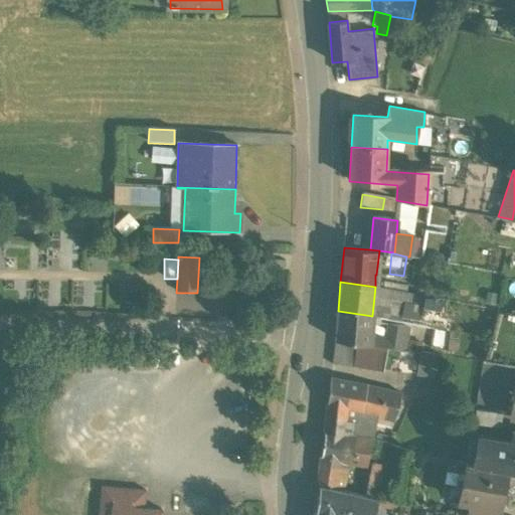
[(426,297),(375,287),(372,316),(420,325),(426,297)]
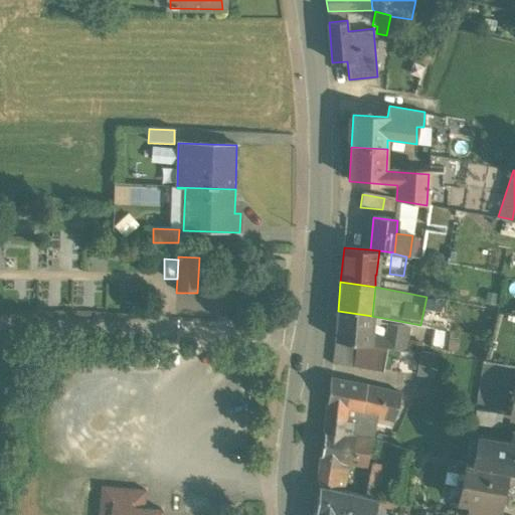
[(372,316),(338,311),(335,341),(357,344),(369,345),(370,337),(372,316)]
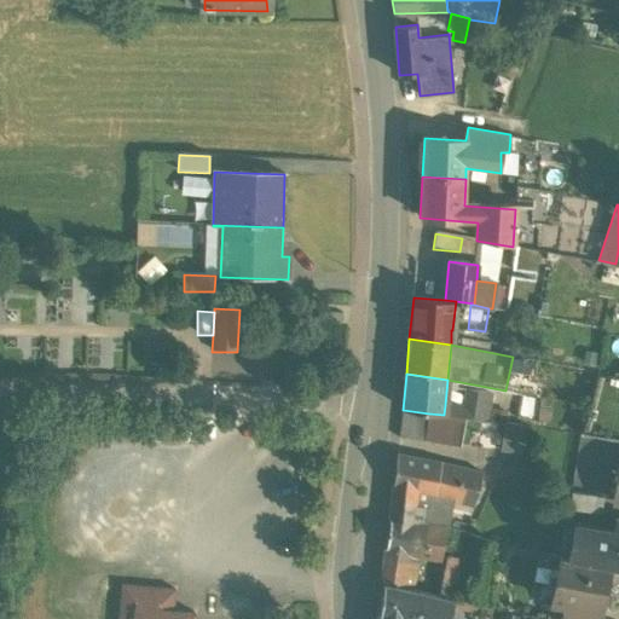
[(491,394),(467,391),(464,408),(445,405),(444,415),(466,418),(486,421),(491,394)]
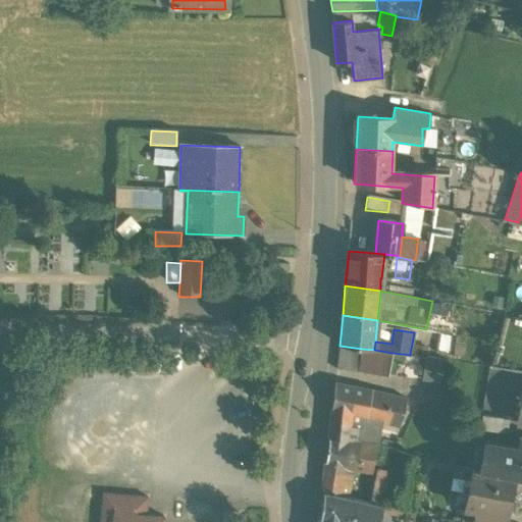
[(362,349),(340,346),(336,368),(359,371),(362,349)]
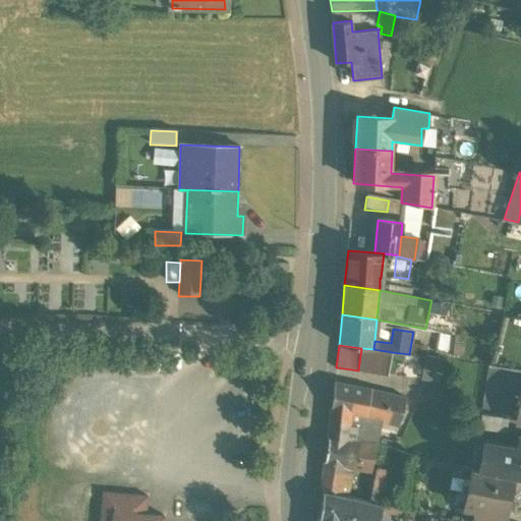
[(373,349),(361,348),(358,370),(387,377),(392,352),(373,349)]
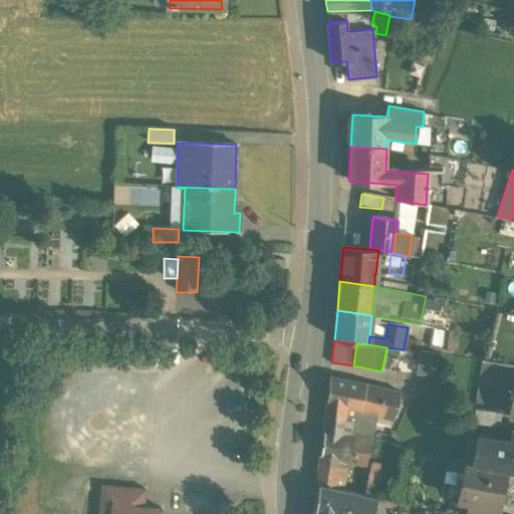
[(436,354),(420,352),(416,374),(432,376),(436,354)]
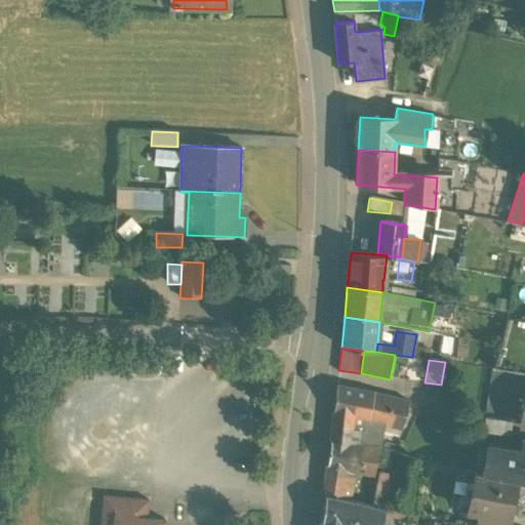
[(375,395),(336,387),(333,413),(352,416),(370,420),(375,395)]
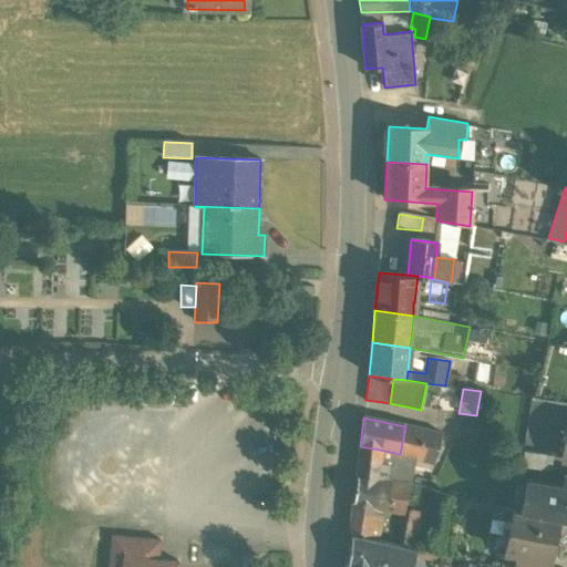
[(420,429),(405,426),(400,454),(415,457),(435,462),(442,434),(441,434),(441,433),(420,429)]
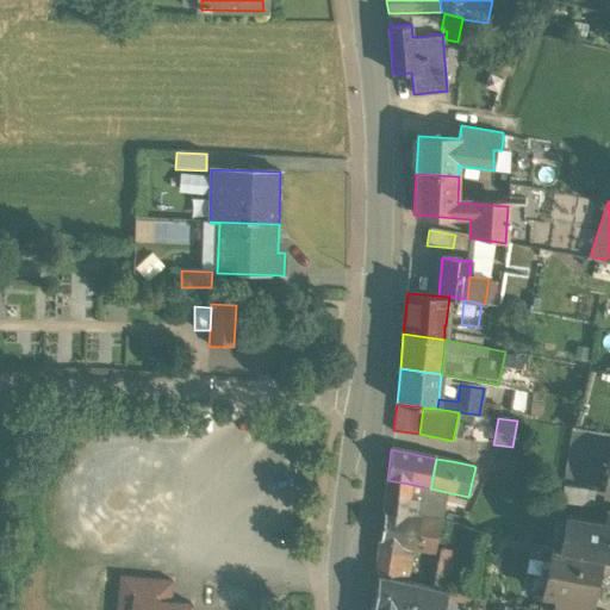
[(409,484),(387,480),(384,512),(405,516),(409,484)]
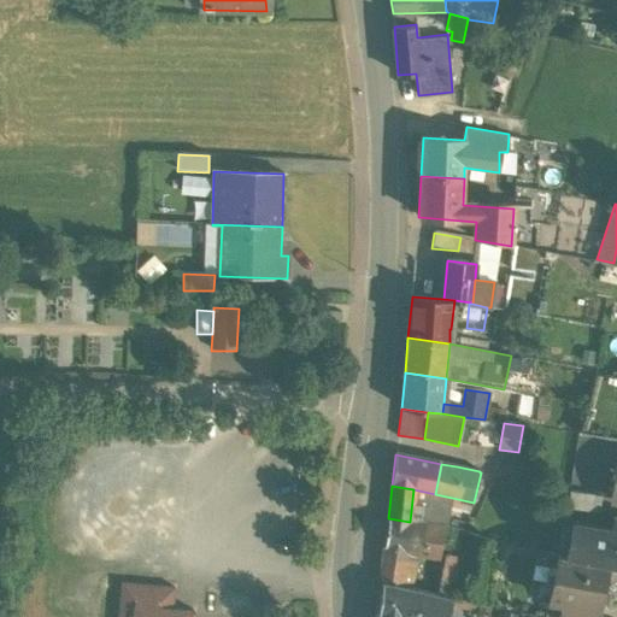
[(435,494),(413,489),(410,522),(445,527),(452,498),(435,494)]
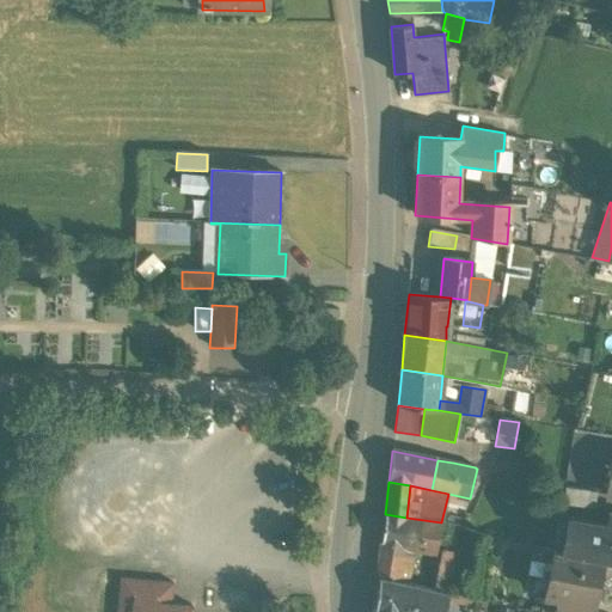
[(595,490),(564,485),(562,502),(593,507),(595,490)]
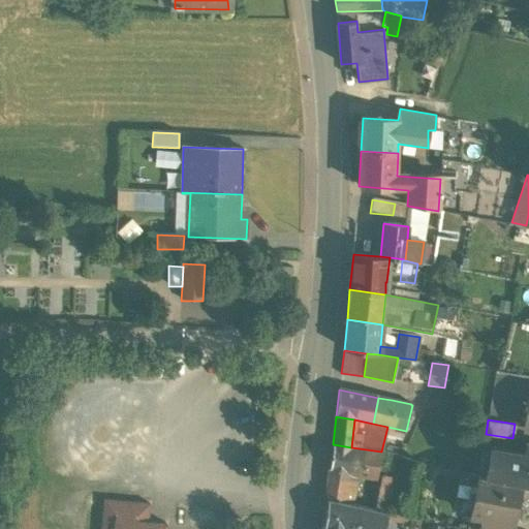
[(381,452),(351,447),(333,444),(331,469),(348,471),(377,476),(381,452)]
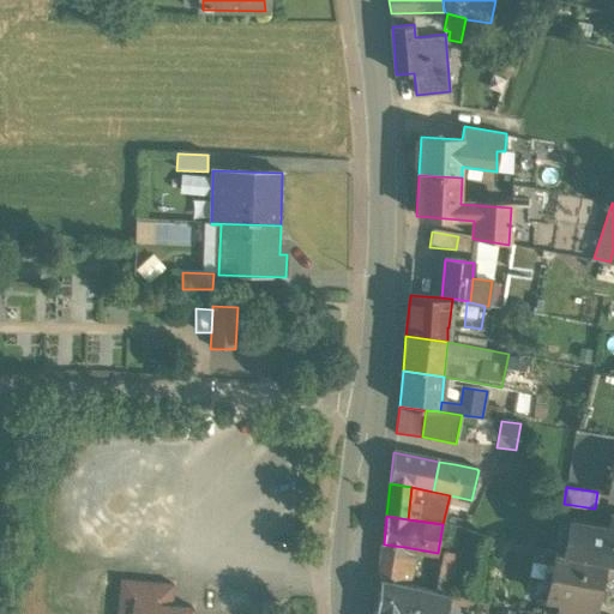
[(609,528),(570,519),(563,553),(601,561),(601,560),(613,563),(613,558),(613,529),(609,529),(609,528)]
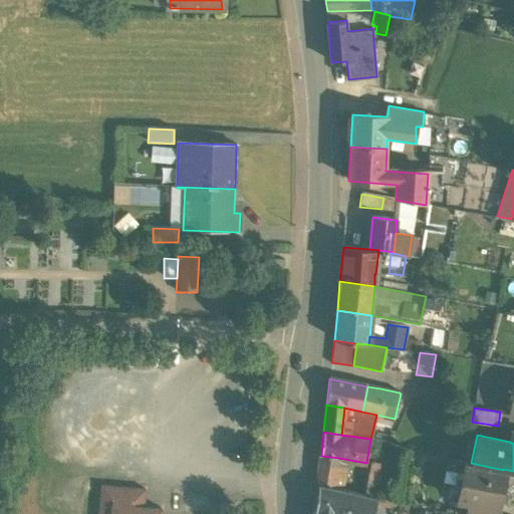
[(338,458),(321,456),(317,486),(336,490),(336,473),(338,458)]
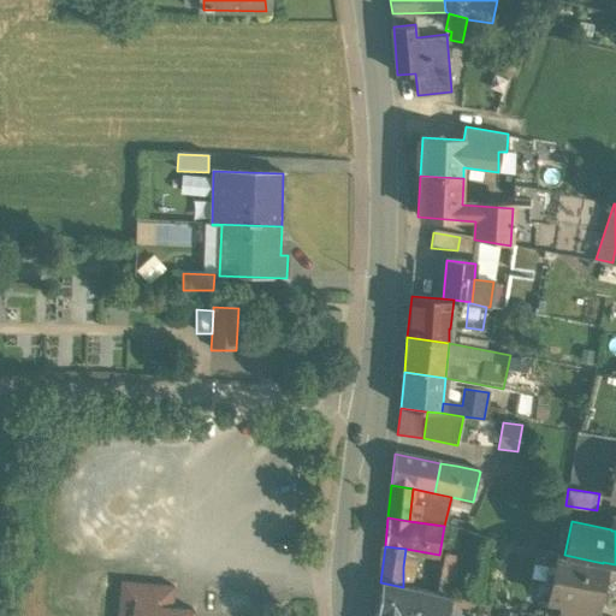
[(564,555),(557,554),(549,598),(562,600),(591,605),(591,606),(596,608),(604,563),(603,563),(564,555)]
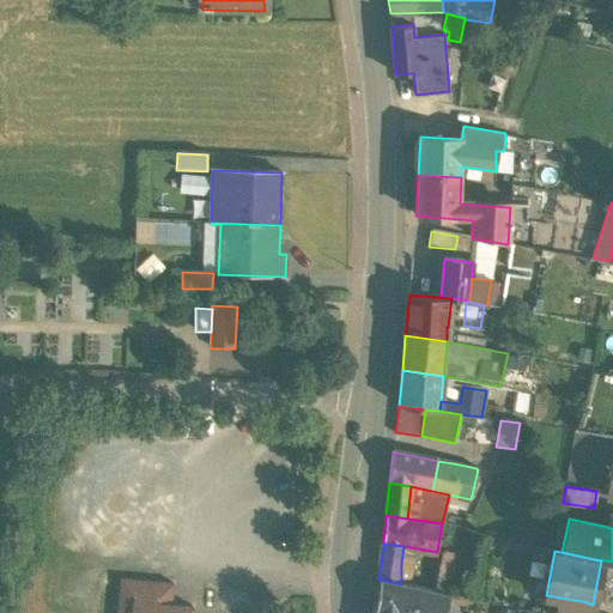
[(453,578),(455,553),(442,552),(439,577),(453,578)]
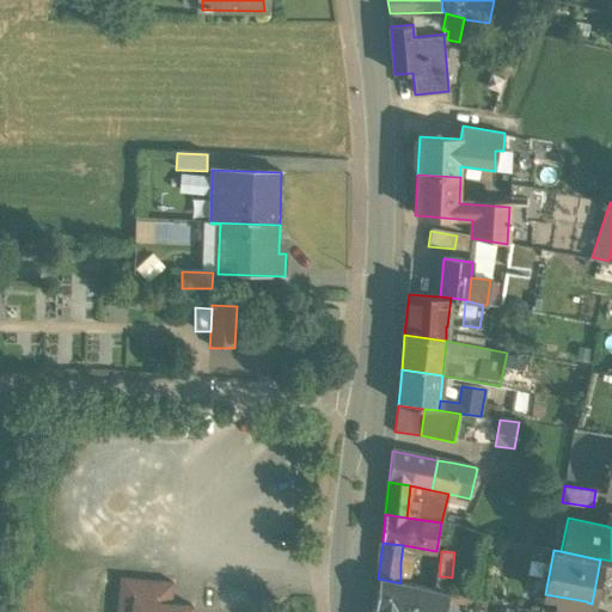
[(172,586),(121,580),(117,611),(191,611),(193,609),(170,606),(172,586)]
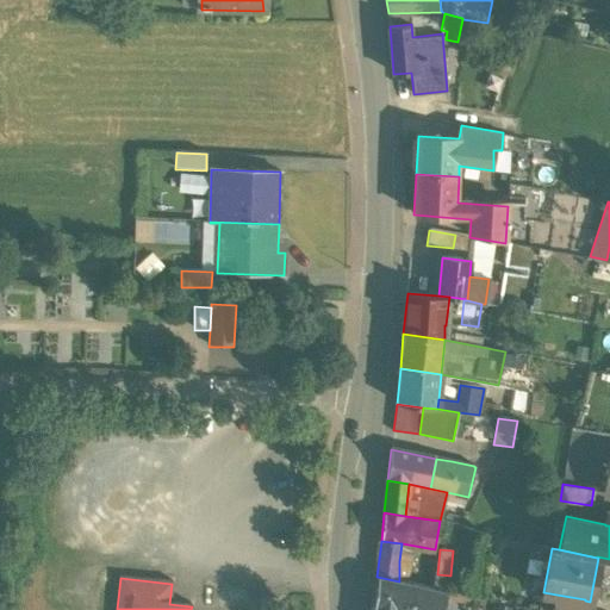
[(441,609),(444,593),(379,578),(375,609),(441,609)]
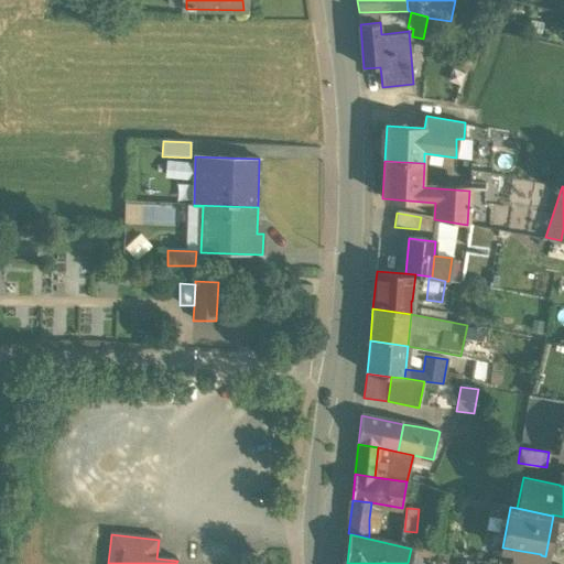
[(541,554),(514,550),(511,563),(539,563),(541,555),(541,554)]
